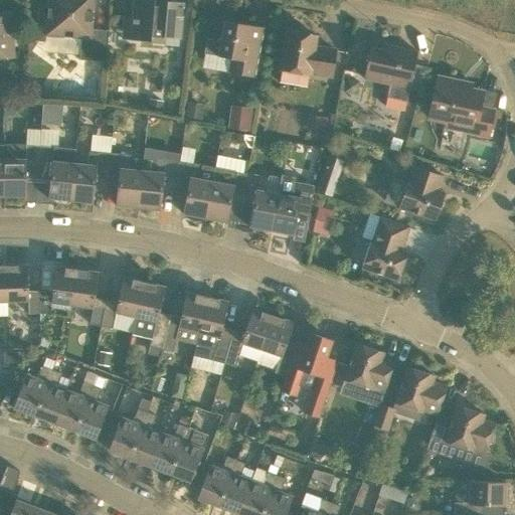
[(79,59),(107,61),(109,31),(91,29),(93,0),(48,0),(46,35),(81,38),(79,59)]
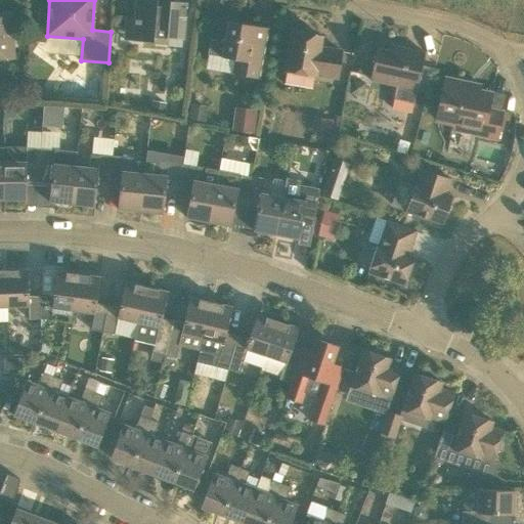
[(157,6),(157,0),(136,0),(135,18),(134,18),(134,24),(139,24),(138,41),(168,44),(169,38),(183,40),(186,2),(170,1),(170,7),(157,6)]
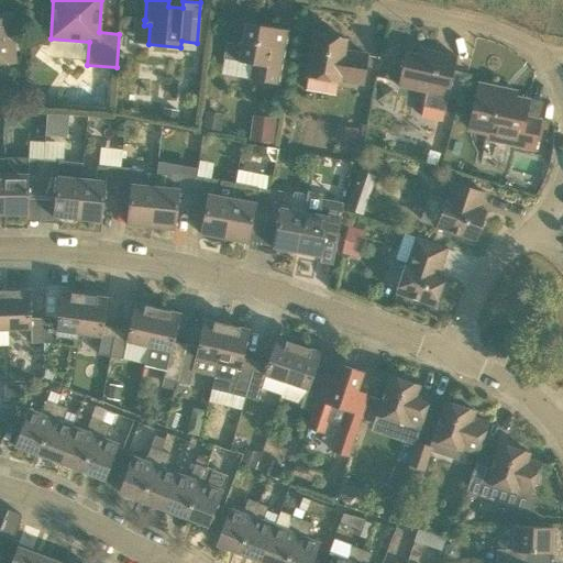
[(0,62),(14,62),(11,13),(0,13),(0,62)]
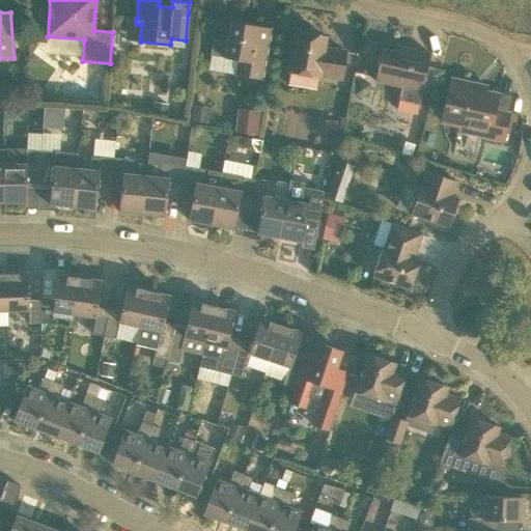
[(231,21),(228,37),(223,40),(214,39),(211,55),(238,60),(234,75),(263,80),(273,29),(231,21)]
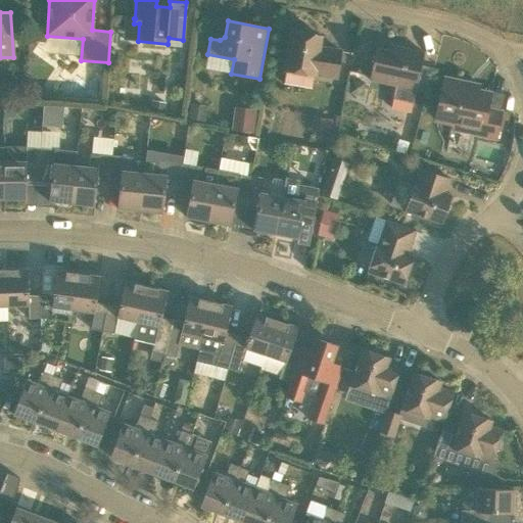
[(315,75),(336,78),(341,51),(319,48),(321,37),(292,32),(285,70),(315,76),(315,75)]
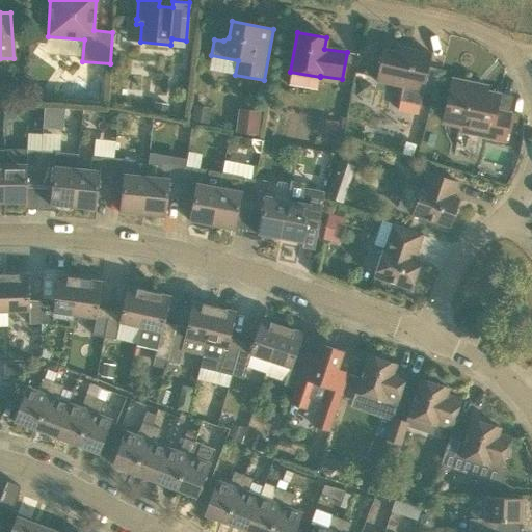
[(432,54),(402,47),(397,46),(395,51),(383,49),(376,81),(403,87),(400,99),(421,103),(424,91),(434,94),(441,70),(429,67),(432,54)]
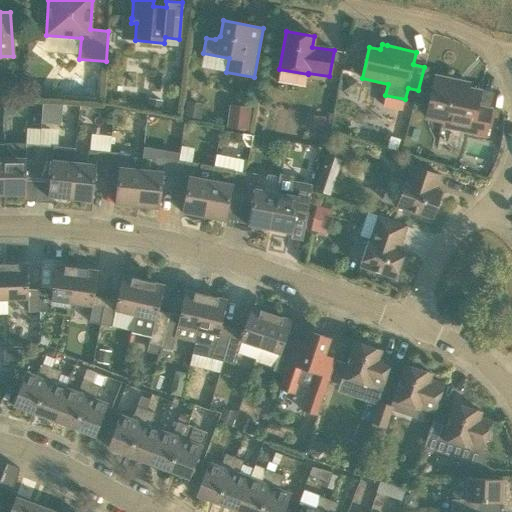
[(486,135),(491,110),(477,107),(481,91),(468,88),(470,84),(435,76),(426,118),(443,121),(437,149),(452,152),(457,129),(486,135)]
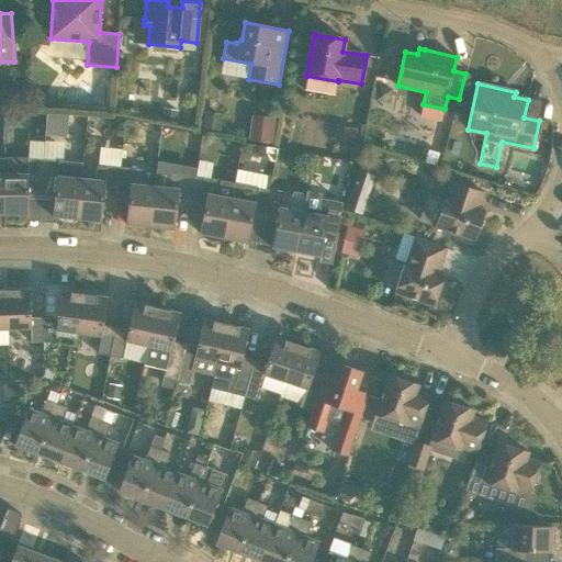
[(205,111),(202,127),(221,131),(224,114),(205,111)]
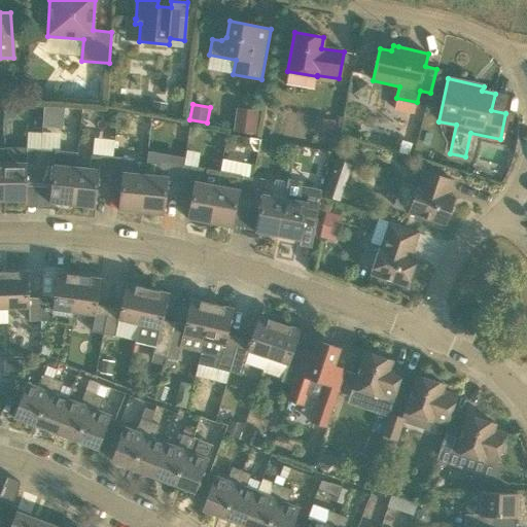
[(64,107),(43,106),(42,127),(63,128),(64,107)]
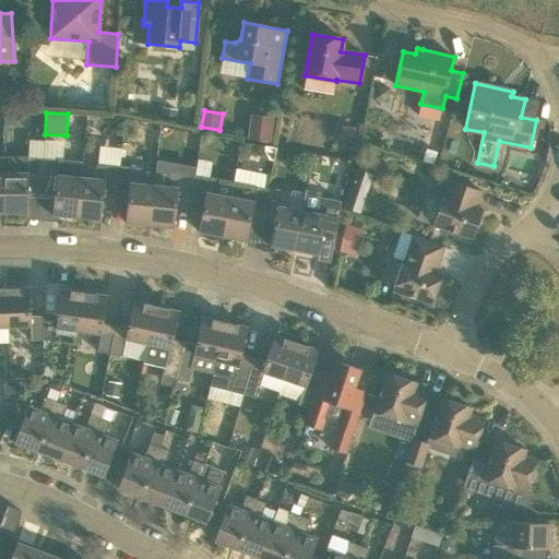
[(250,115),(247,140),(270,143),(273,117),(250,115)]
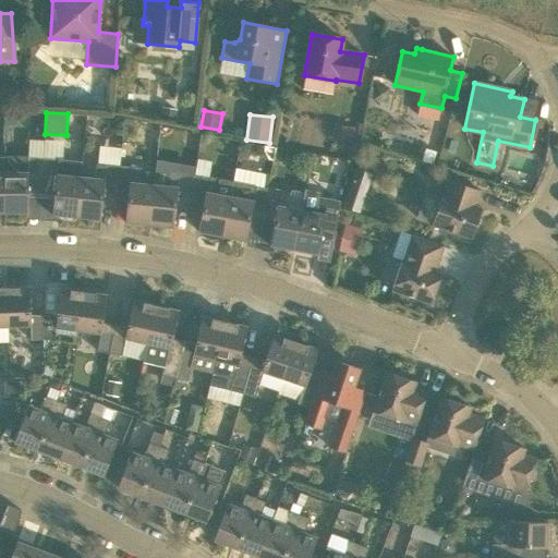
[(335,124),(334,137),(353,141),(354,128),(335,124)]
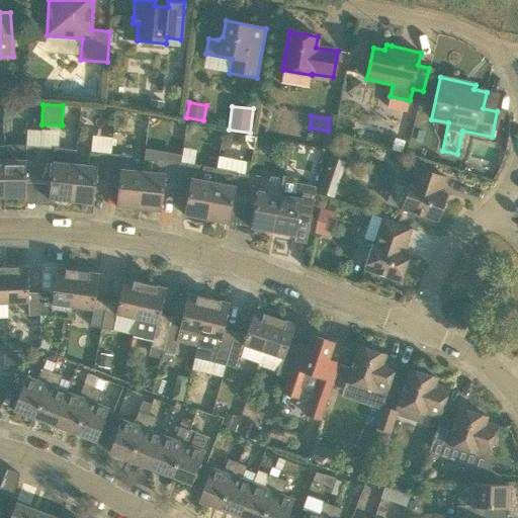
[(403,151),(407,140),(367,127),(364,140),(403,151)]
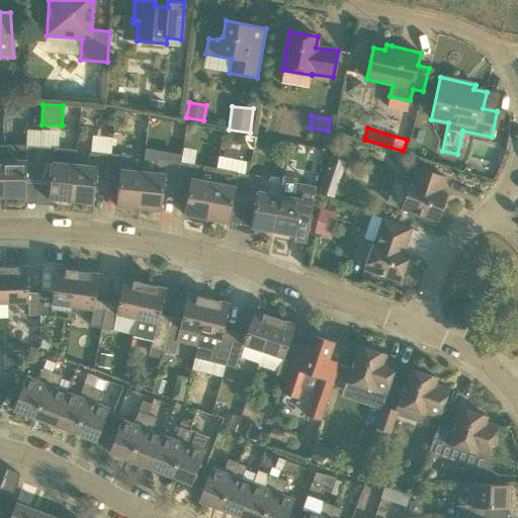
[(40,131),(42,146),(60,144),(58,128),(40,131)]
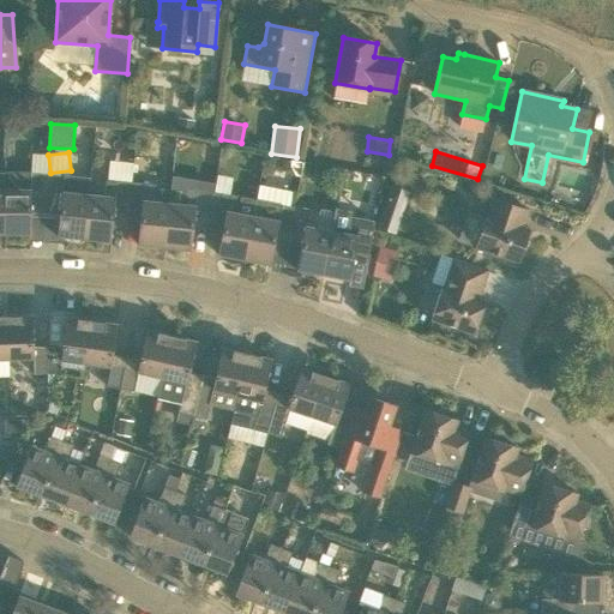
[(110,158),(109,176),(132,179),(134,161),(110,158)]
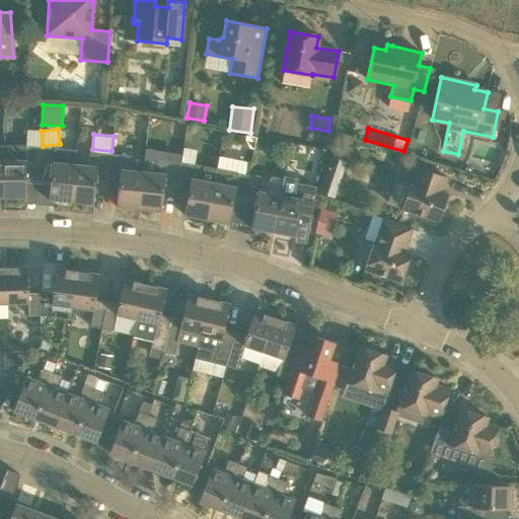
[(26,146),(16,146),(3,146),(3,198),(26,198),(26,178),(39,179),(41,147),(26,146)]
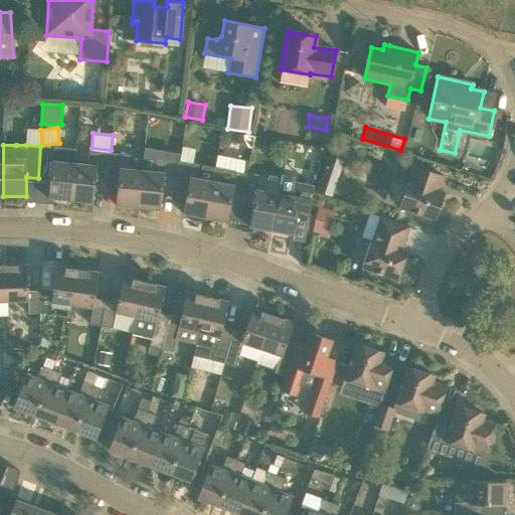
[(53,147),(40,146),(38,178),(50,179),(48,198),(70,200),(74,163),(75,149),(63,148),(53,147)]
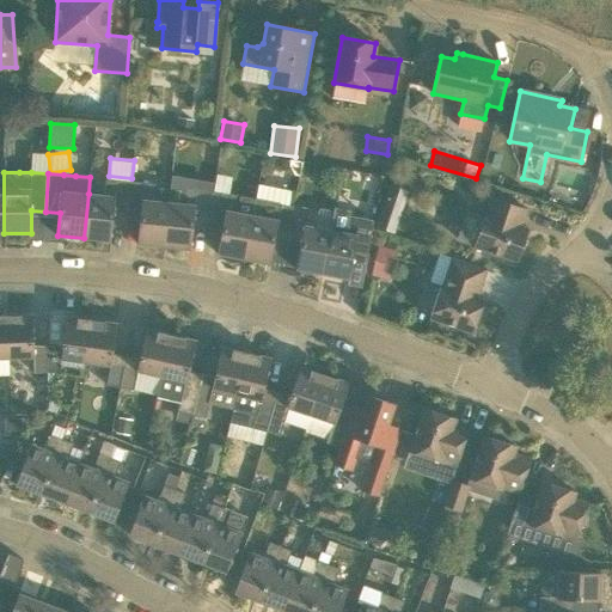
[(104,196),(89,194),(84,238),(111,242),(114,218),(127,219),(130,182),(105,179),(104,196)]
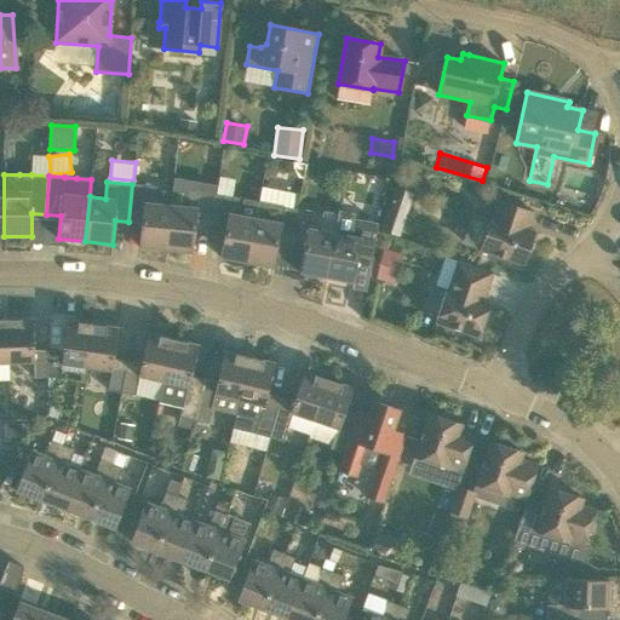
[(132,184),(128,222),(142,224),(139,247),(166,250),(171,205),(155,204),(158,187),(132,184)]
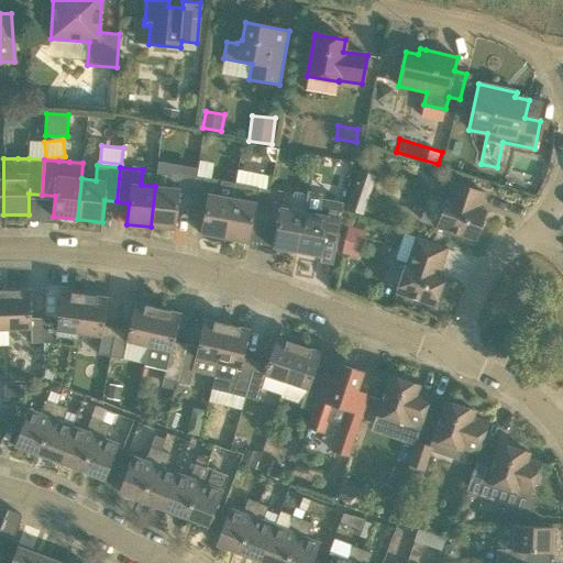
[(265,185),(266,175),(238,170),(236,180),(265,185)]
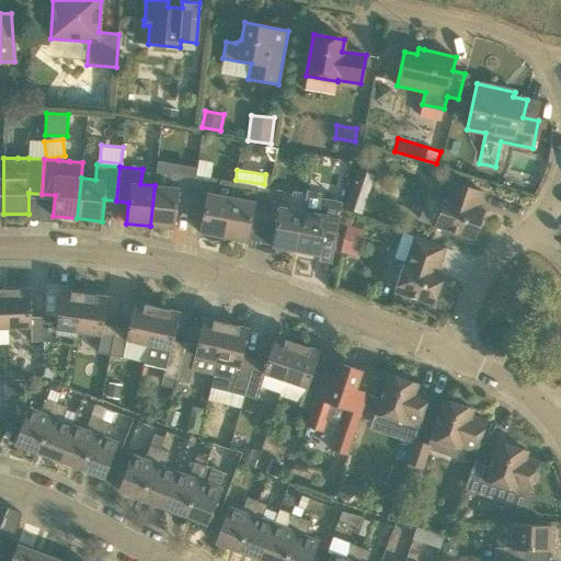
[(169,187),(155,185),(150,226),(175,229),(178,207),(190,209),(195,175),(180,173),(170,172),(169,187)]
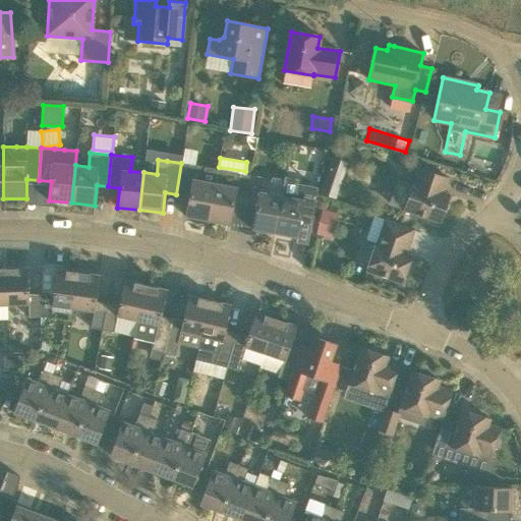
[(217,169),(204,167),(181,163),(176,194),(188,196),(185,216),(208,221),(214,183),(217,169)]
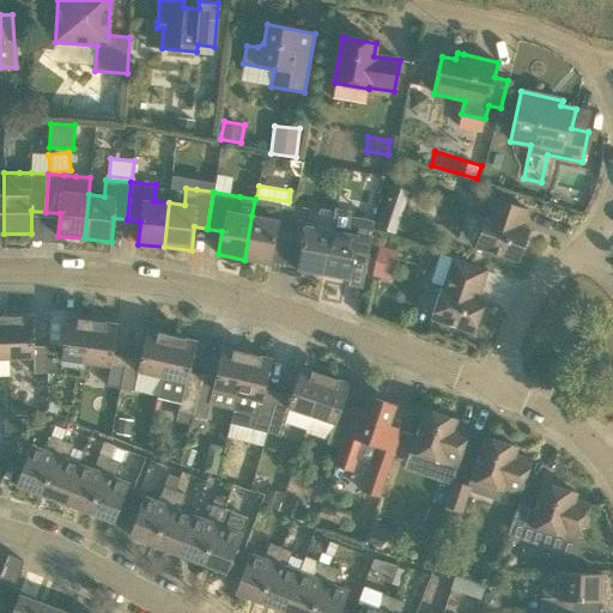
[(252,216),(244,260),(271,265),(274,242),(287,244),(295,207),(255,199),(252,216)]
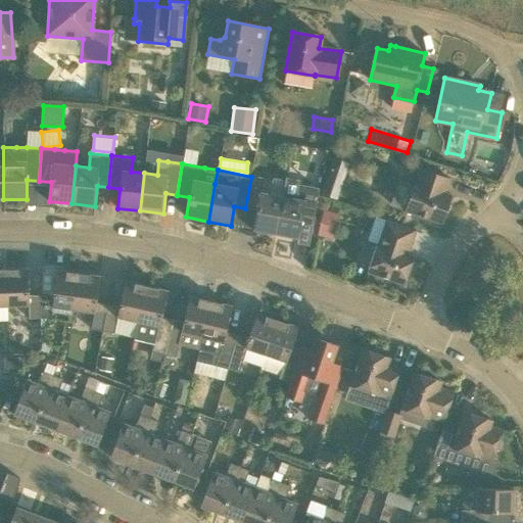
[(406,209),(406,211),(441,225),(452,195),(446,193),(450,180),(421,170),(416,183),(415,183),(415,185),(399,180),(390,204),(406,209)]
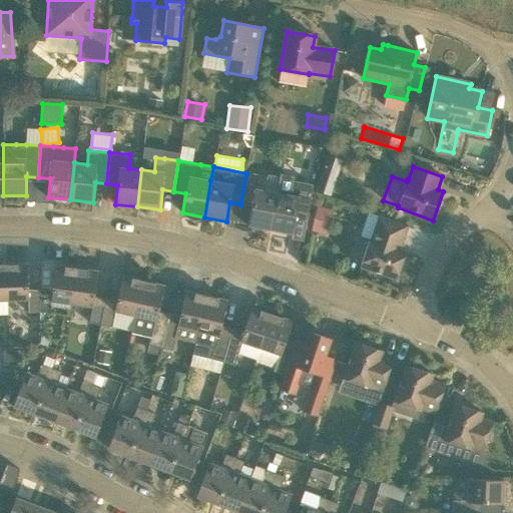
[(338,172),(321,169),(319,189),(335,192),(338,172)]
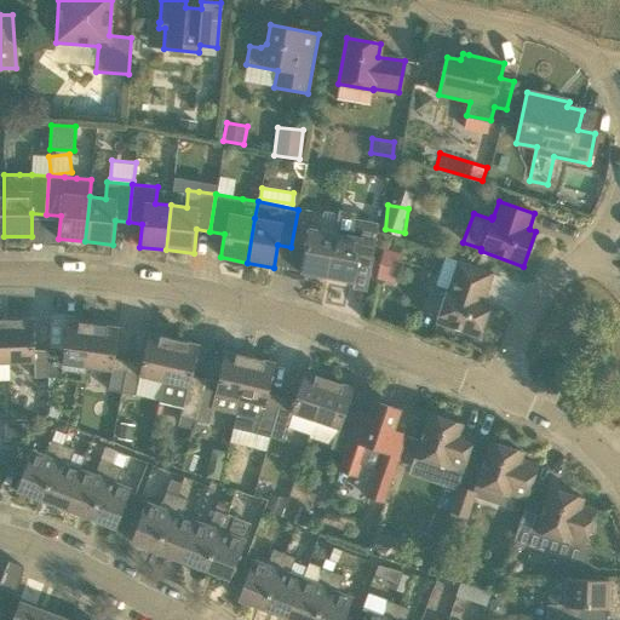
[(322,213),(298,210),(291,247),(304,250),(300,273),(327,277),(336,234),(320,230),(322,213)]
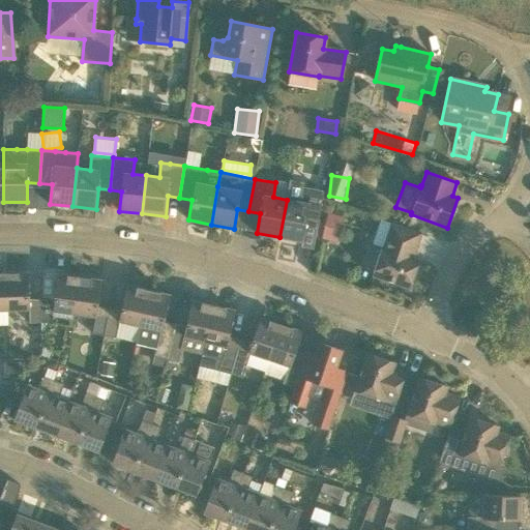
[(280,237),(302,241),(306,222),(318,224),(324,192),(302,187),(299,202),(287,200),(280,237)]
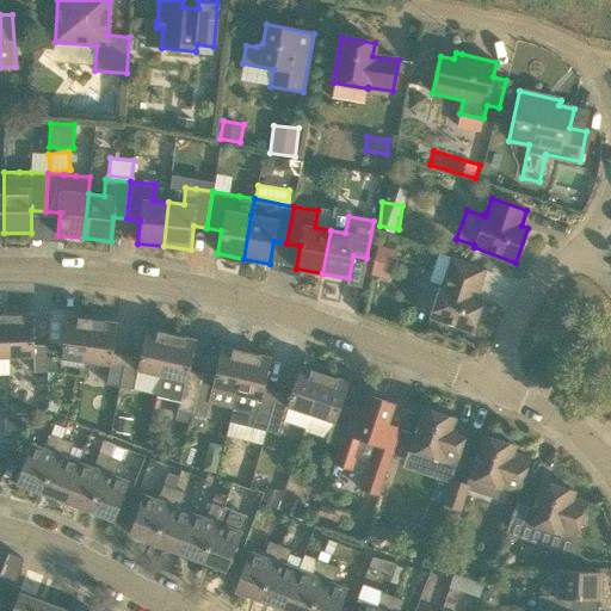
[(390,272),(395,251),(378,247),(372,267),(390,272)]
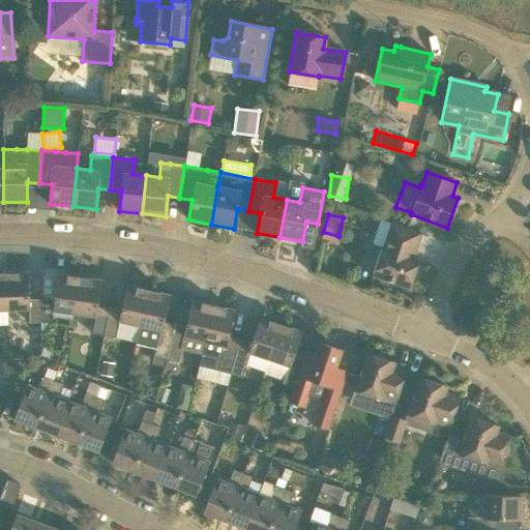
[(383,247),(382,247),(373,276),(409,289),(417,266),(419,260),(413,258),(421,233),(391,223),(383,247)]
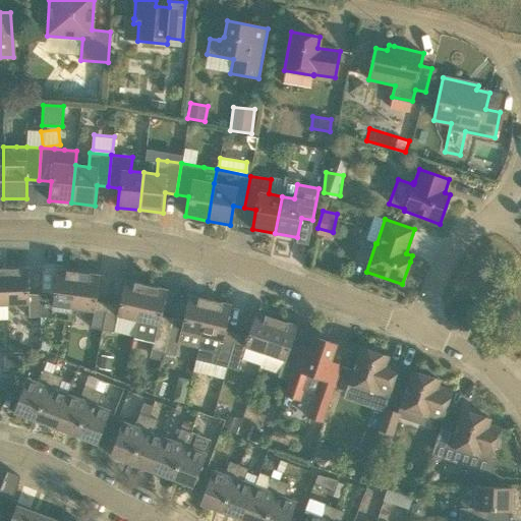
[(27,268),(6,269),(7,305),(29,304),(30,317),(40,316),(41,295),(29,294),(27,268)]
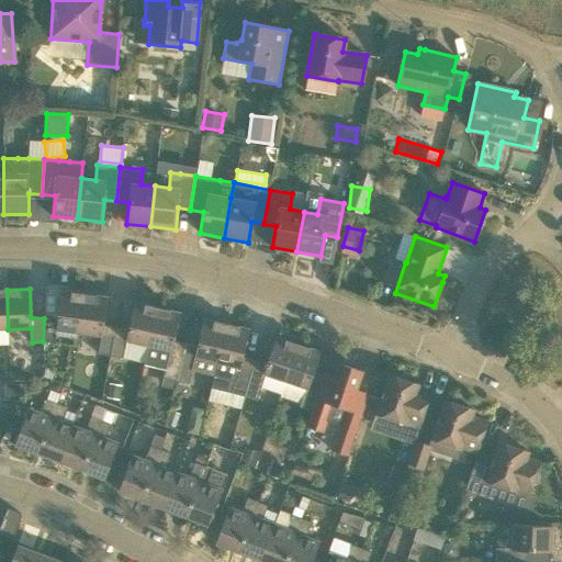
[(57,318),(44,318),(43,341),(54,343),(56,329),(78,333),(85,294),(60,291),(57,318)]
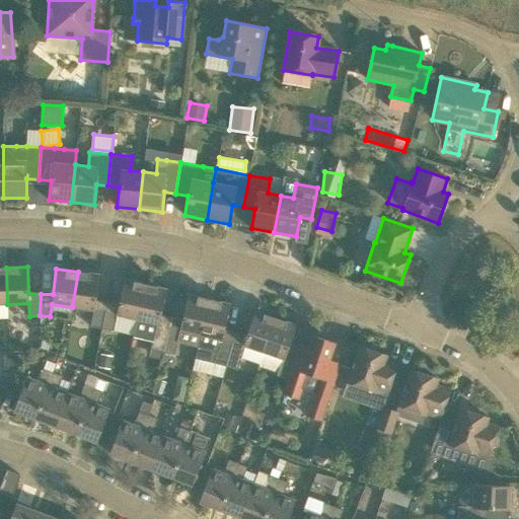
[(99,275),(78,272),(72,307),(94,310),(91,326),(102,328),(106,302),(95,300),(99,275)]
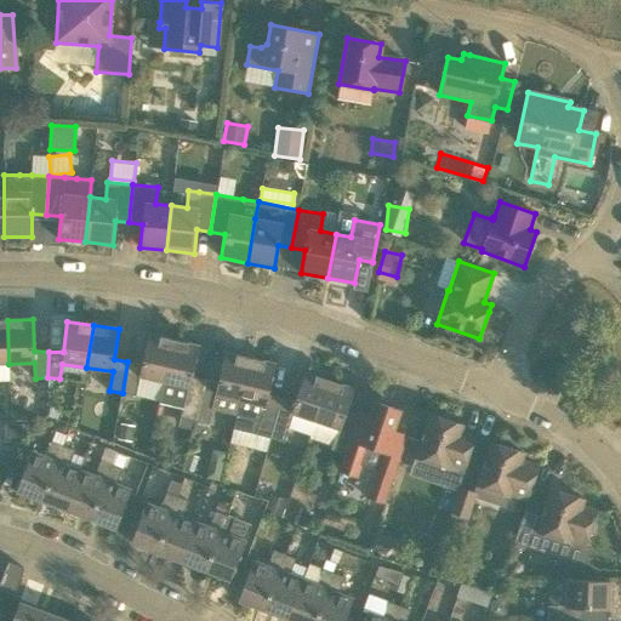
[(142,365),(127,362),(123,393),(135,396),(138,376),(164,382),(174,340),(149,335),(142,365)]
